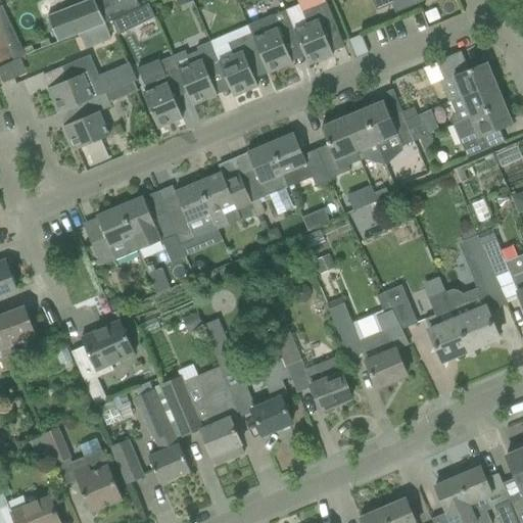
[(88,0),(48,16),(58,43),(105,25),(95,0),(88,0)]
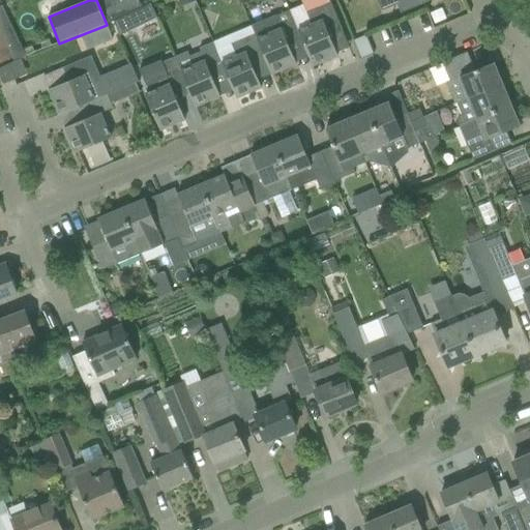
[(99,0),(110,22),(142,6),(138,0),(99,0)]
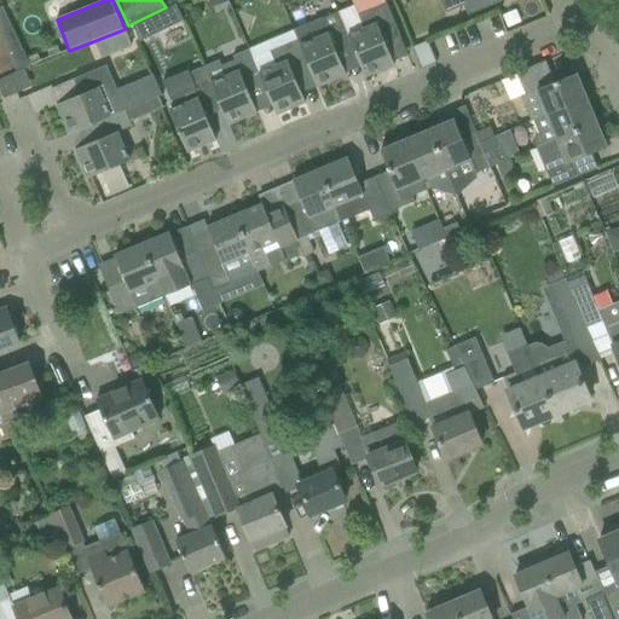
[(461,0),(463,6),(468,16),(502,1),(501,0),(461,0)]
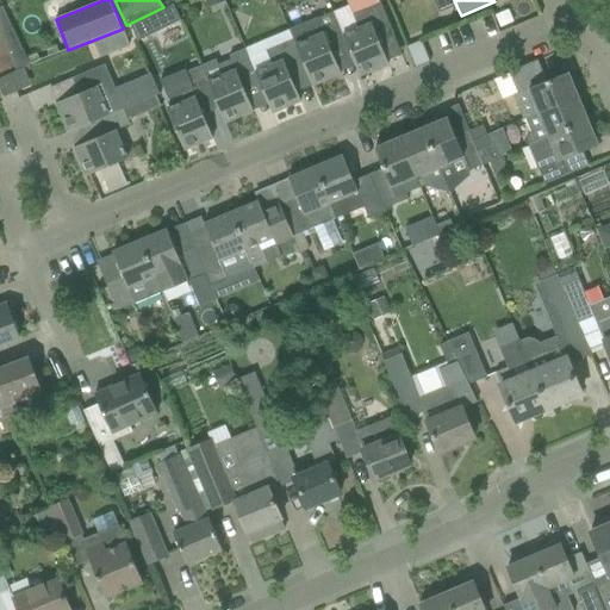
[(347,44),(360,76),(388,64),(379,42),(394,35),(380,2),(353,14),(348,6),(334,12),(347,44)]
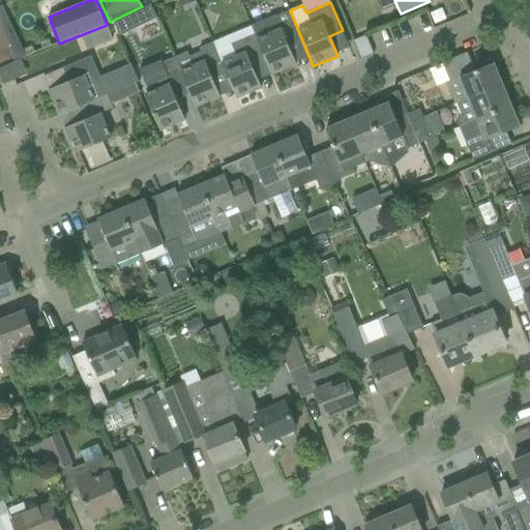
[(151,4),(114,22),(120,36),(157,18),(151,4)]
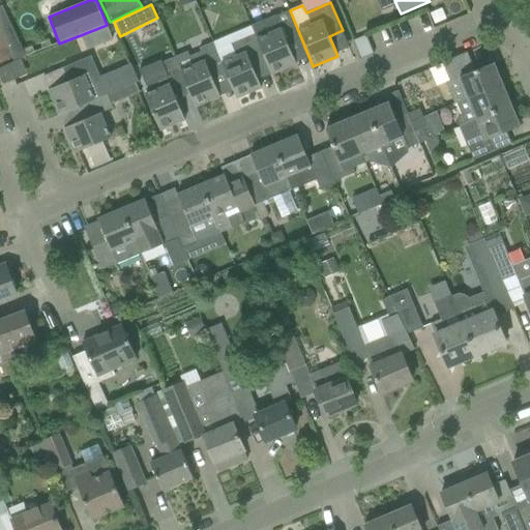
[(441,8),(430,12),(434,23),(445,19),(441,8)]
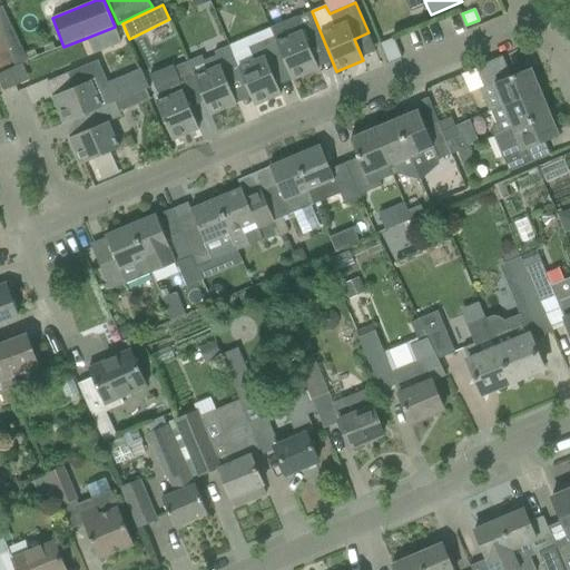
[(291,20),(271,29),(274,36),(274,37),(286,67),(292,80),(318,69),(310,48),(324,41),(312,11),(297,18),(298,21),(293,23),(291,20)]
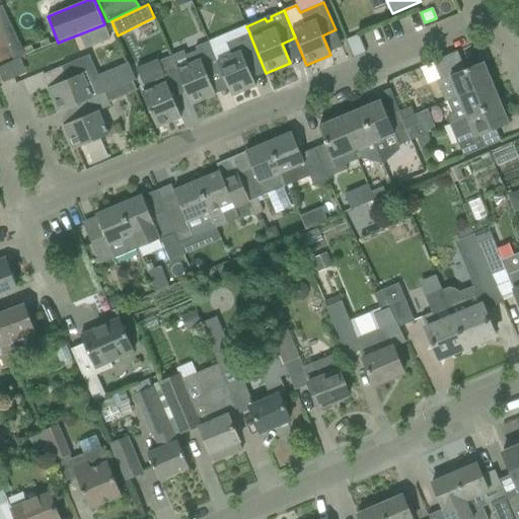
[(0,62),(12,57),(4,39),(0,29),(0,62)]
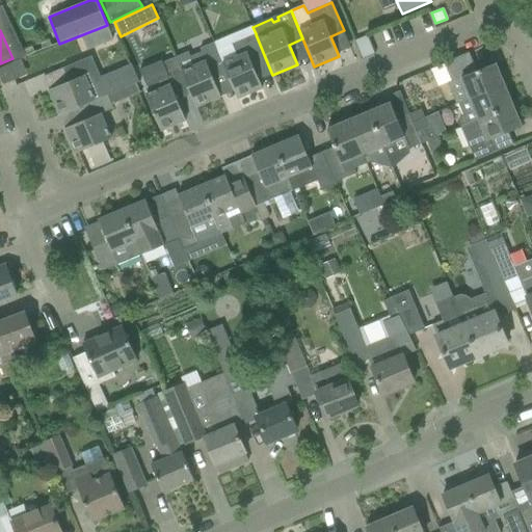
[(225,71),(237,99),(263,88),(254,69),(267,62),(256,34),(232,45),(237,58),(222,63),(225,71)]
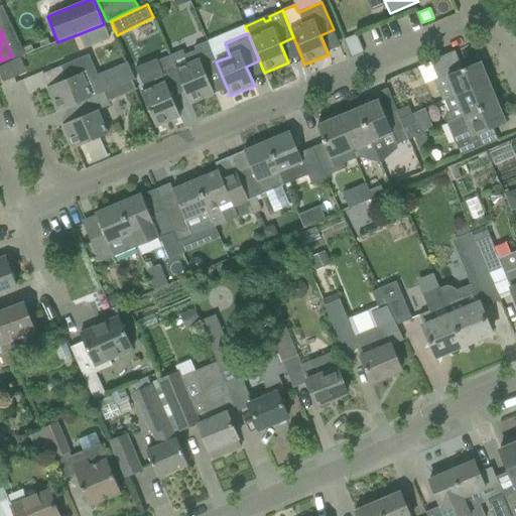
[(169,55),(184,92),(189,104),(215,94),(206,75),(219,69),(216,61),(208,41),(195,47),(196,50),(184,55),(182,50),(169,55)]
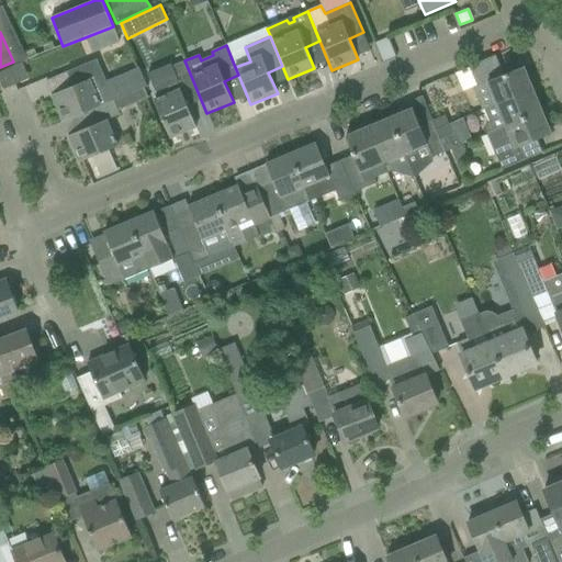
[(472,88),(482,110),(531,89),(523,67),(504,75),(495,56),(469,67),(478,87),(472,88)]
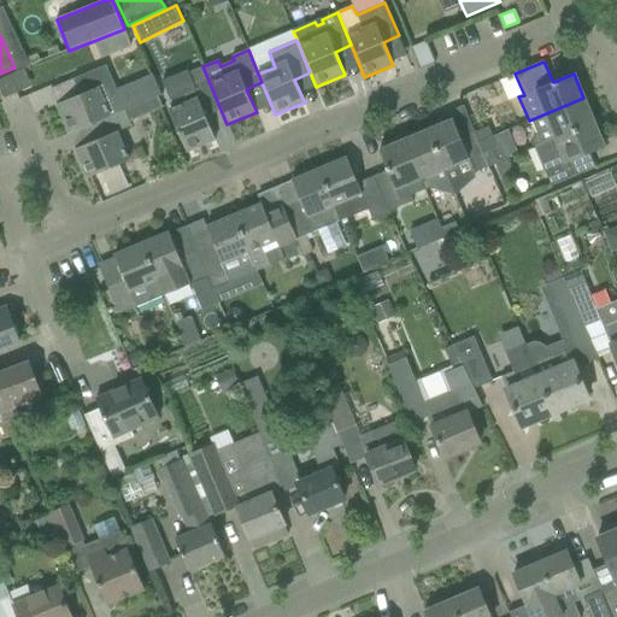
[(80,95),(57,105),(69,134),(93,124),(93,125),(134,109),(162,97),(153,75),(116,89),(113,83),(106,66),(74,80),(80,95)]
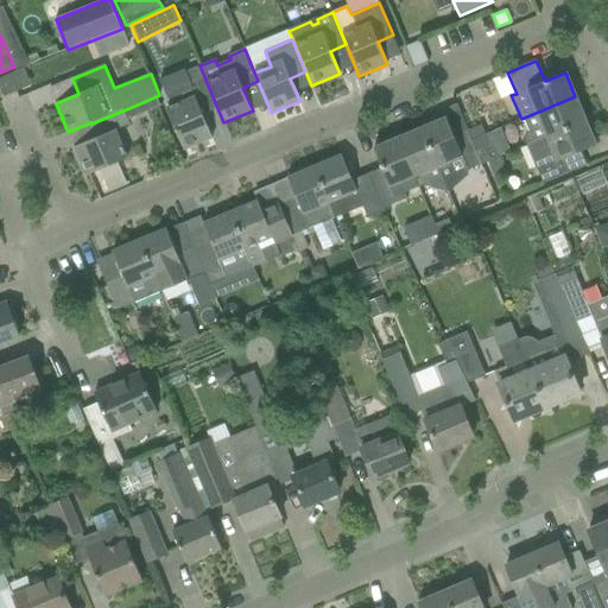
[(166,109),(184,150),(213,138),(203,115),(217,108),(200,65),(185,73),(184,70),(160,80),(168,99),(171,97),(173,106),(166,109)]
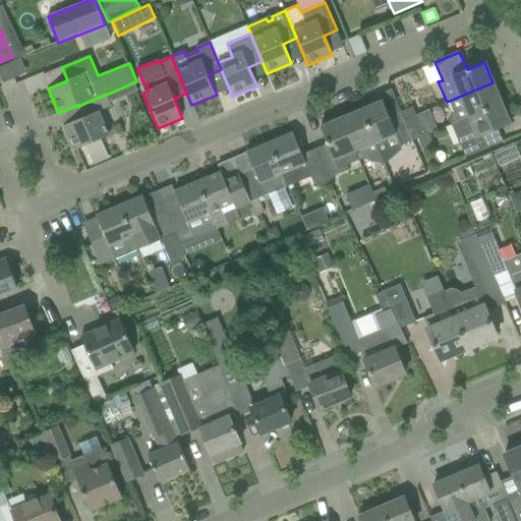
[(0,66),(0,84),(15,78),(9,63),(0,66)]
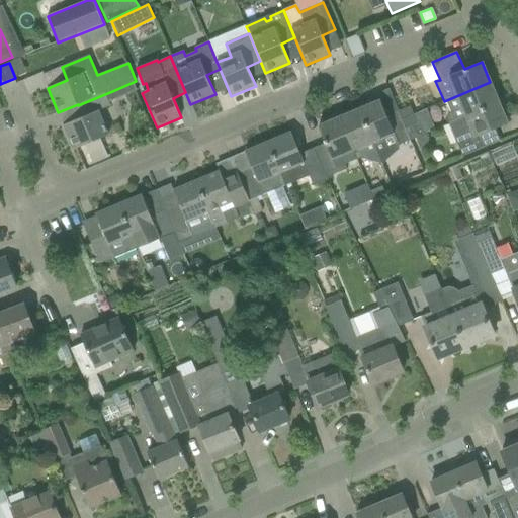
[(134,82),(120,87),(124,96),(138,91),(134,82)]
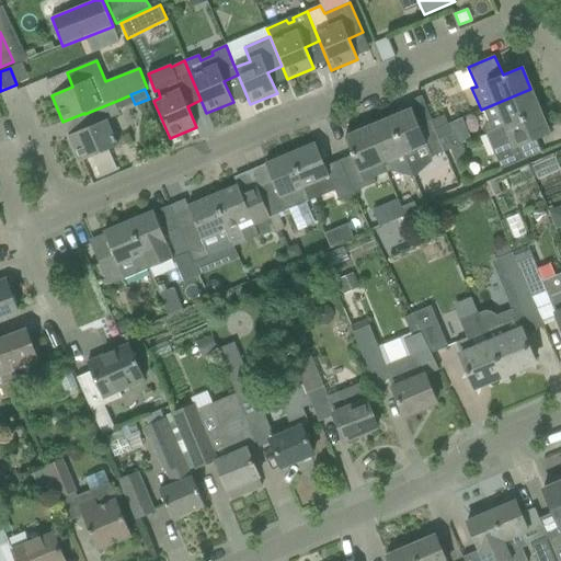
[(484,129),(485,133),(540,111),(530,89),(481,110),(481,111),(483,110),(489,121),(484,129)]
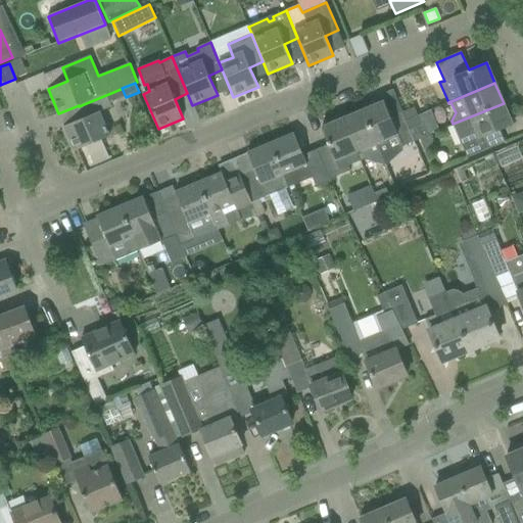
[(84,119),(64,127),(75,151),(109,137),(99,113),(99,112),(111,106),(110,104),(116,101),(113,92),(79,106),(84,119)]
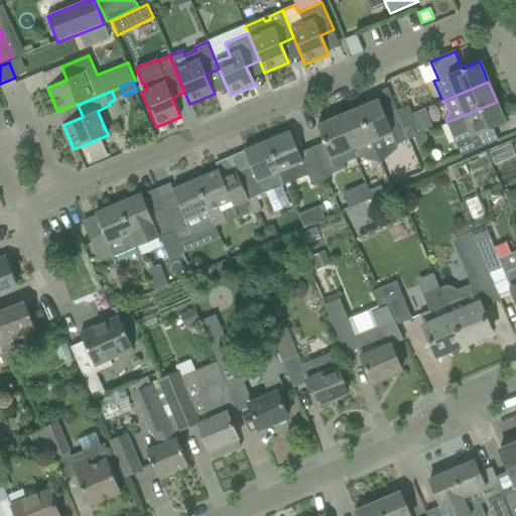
[(359,109),(372,140),(371,140),(375,150),(396,142),(397,145),(409,140),(408,138),(400,118),(397,111),(385,116),(379,100),(359,109)]
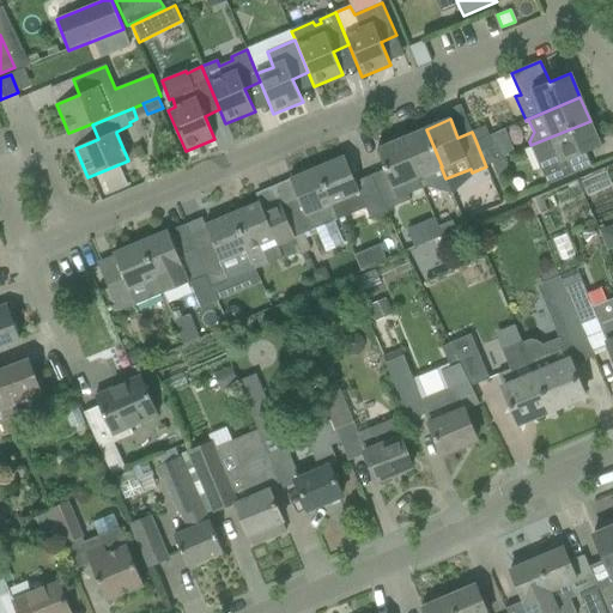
[(530,145),(547,184),(592,167),(586,152),(601,146),(590,121),(530,145)]
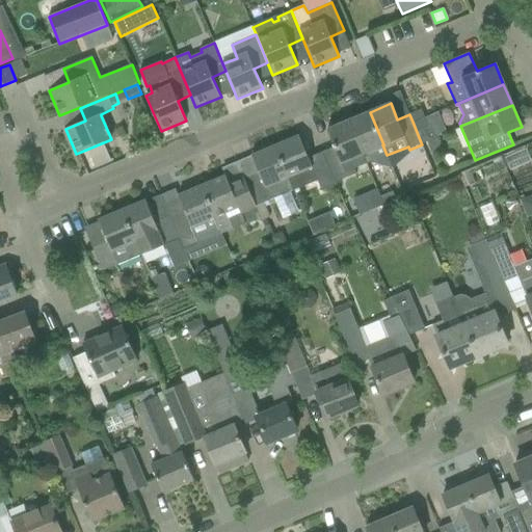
[(409,114),(413,122),(424,116),(421,109),(409,114)]
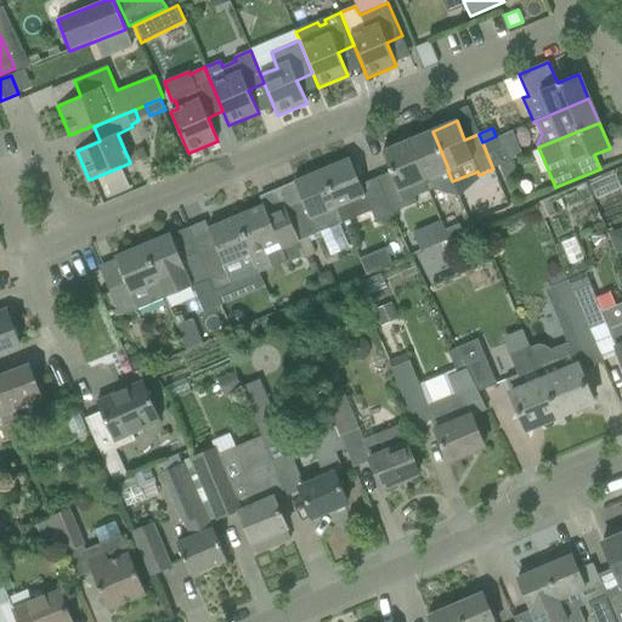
[(452,181),(447,169),(448,169),(433,131),(407,141),(429,192),(452,181)]
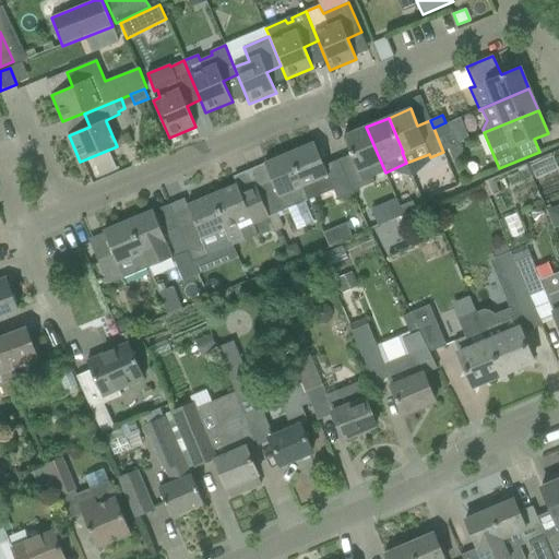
[(433,128),(442,150),(456,143),(452,131),(450,132),(445,122),(433,128)]
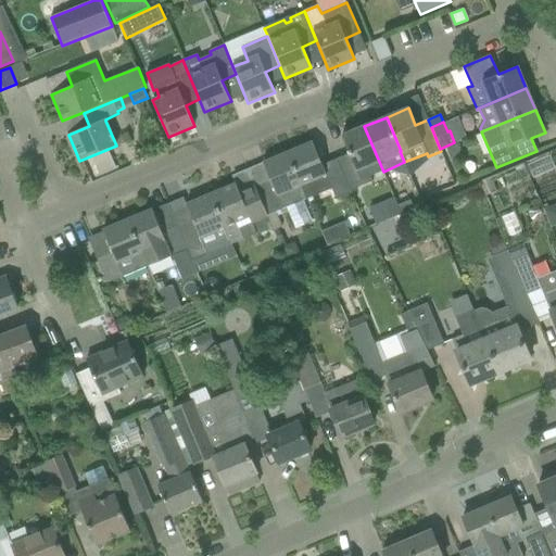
[(350,154),(338,159),(351,190),(373,181),(370,176),(383,172),(364,126),(342,136),(350,154)]
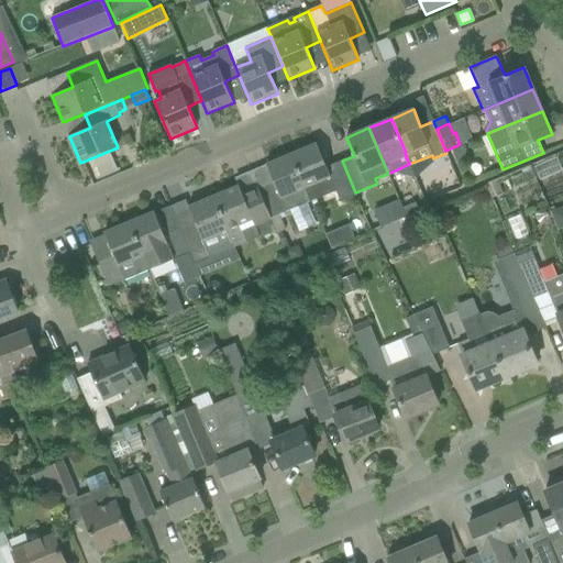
[(317,144),(290,155),(310,200),(335,190),(340,202),(356,196),(355,192),(342,161),(326,167),(317,144)]
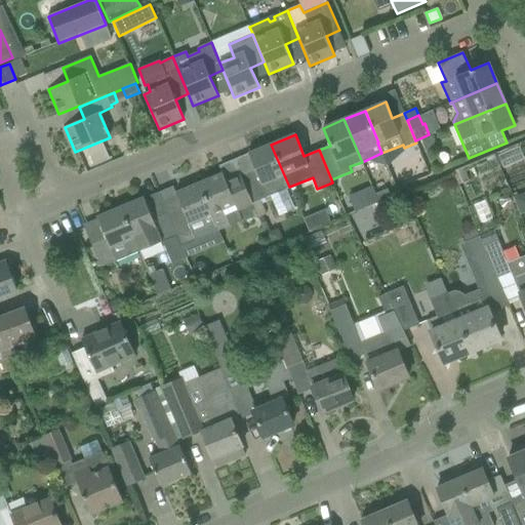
[(421,140),(426,150),(434,146),(429,134),(415,140),(416,143),(421,140)]
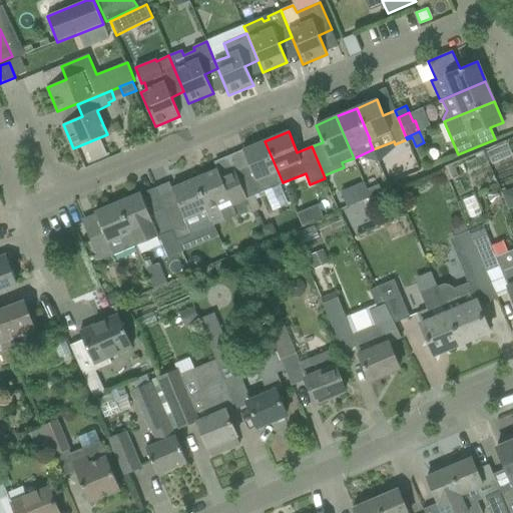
[(246,174),(236,178),(245,198),(254,194),(259,192),(261,192),(283,182),(265,141),(264,141),(257,144),(254,140),(242,145),(243,149),(242,150),(251,172),(246,174)]
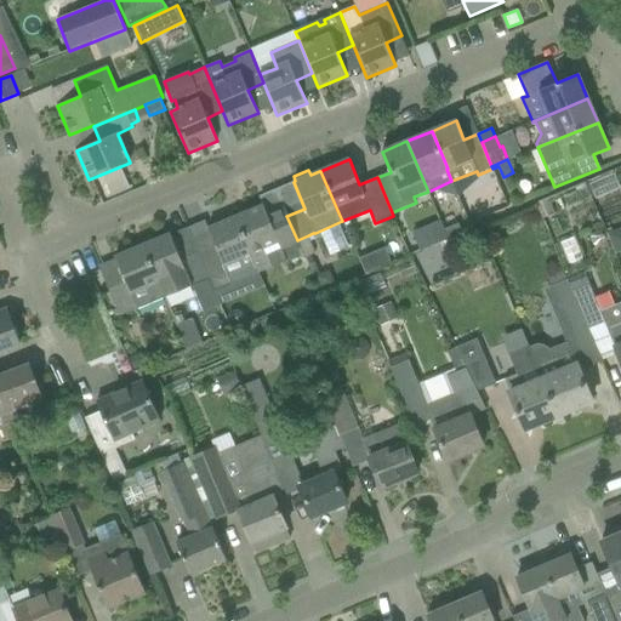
[(548,198),(535,203),(537,209),(541,220),(554,215),(551,204),(548,198)]
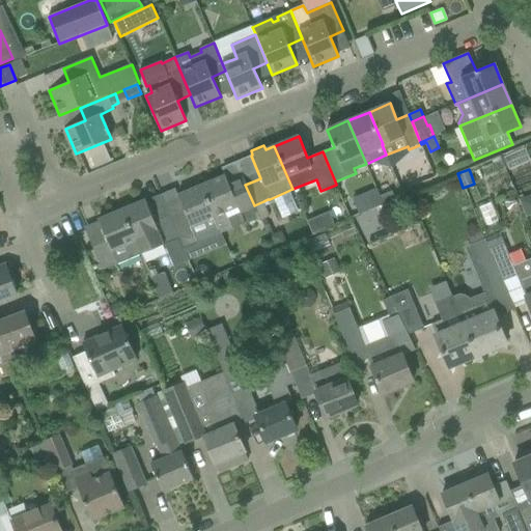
[(225,175),(201,186),(221,233),(246,223),(242,214),(255,207),(254,205),(245,185),(231,190),(228,183),(225,175)]
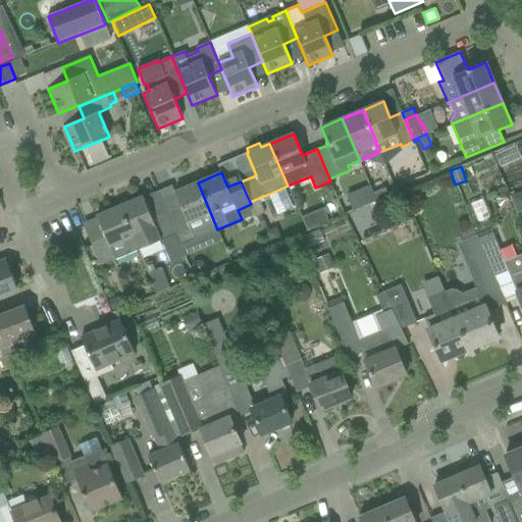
[(341,213),(374,200),(365,178),(332,192),(341,213)]
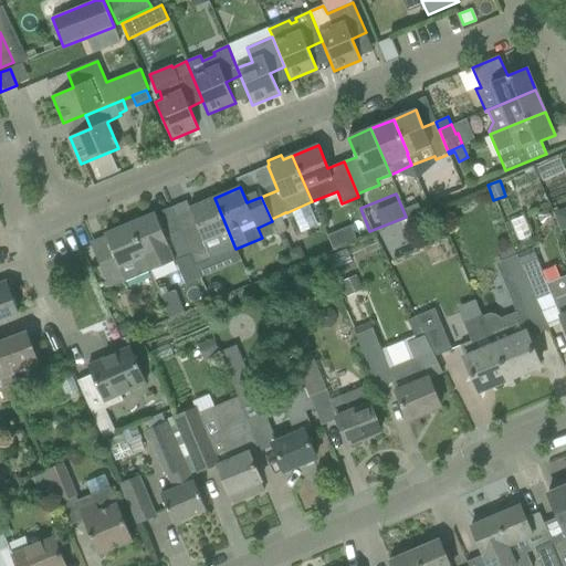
[(190,253),(196,265),(236,249),(215,198),(189,208),(196,224),(180,231),(189,253),(190,253)]
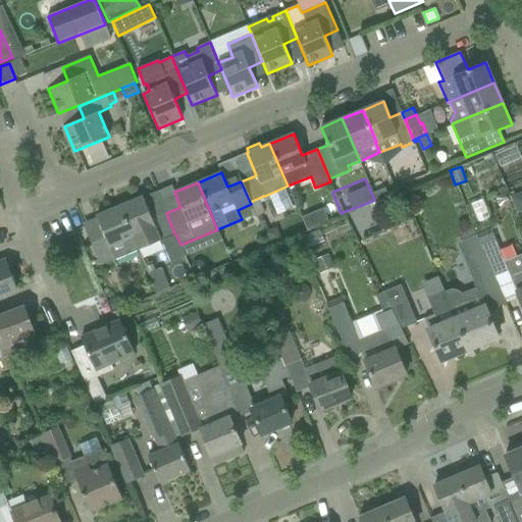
[(384,187),(372,192),(376,201),(388,196),(384,187)]
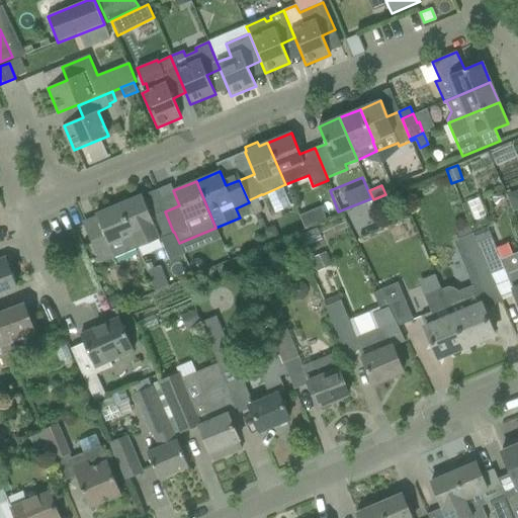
[(517,190),(506,195),(513,212),(517,209),(517,190)]
